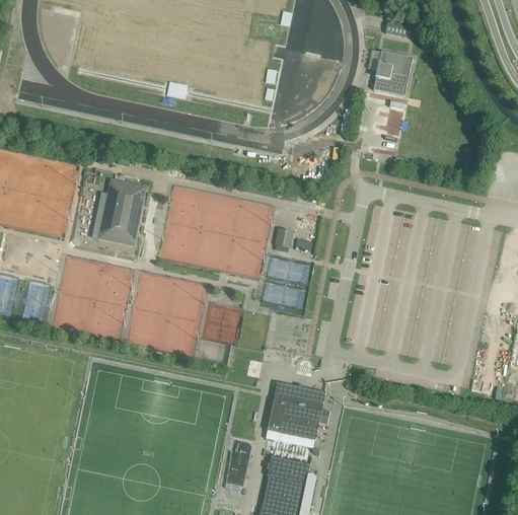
[(412,24),(386,19),(384,32),(410,38),(412,24)]
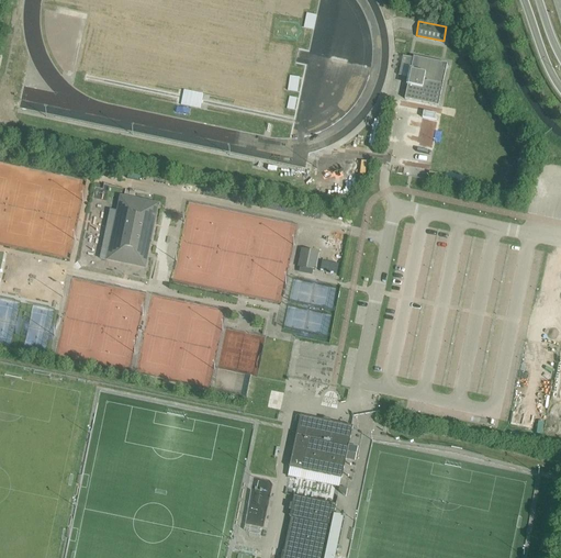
[(408,75),(404,96),(437,103),(446,60),(413,54),(412,55),(402,53),(397,73),(408,75)]
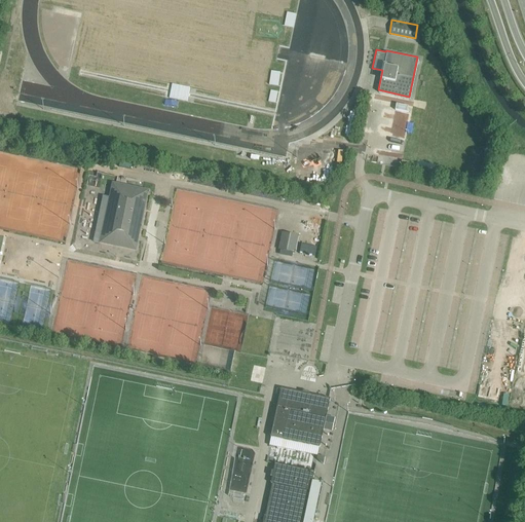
[(185,98),(186,92),(187,85),(172,82),(169,94),(185,98)]
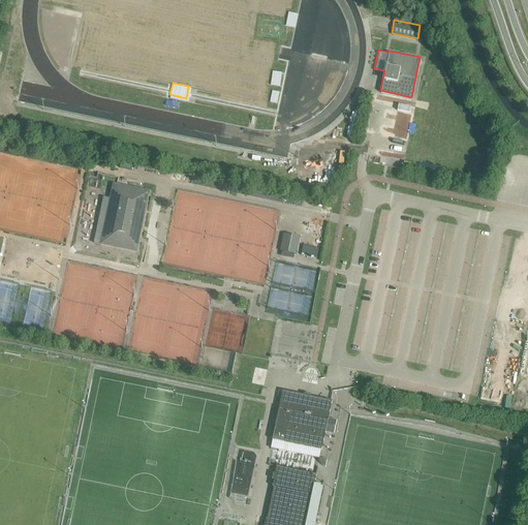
[(398,101),(396,109),(408,112),(410,104),(398,101)]
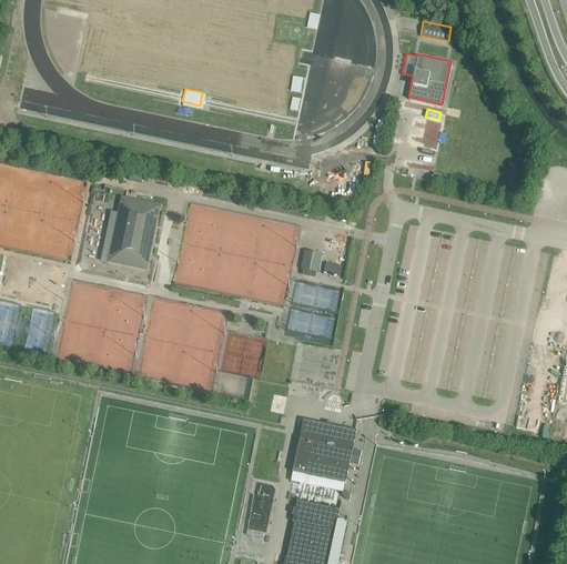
[(97,188),(95,200),(107,202),(109,190),(97,188)]
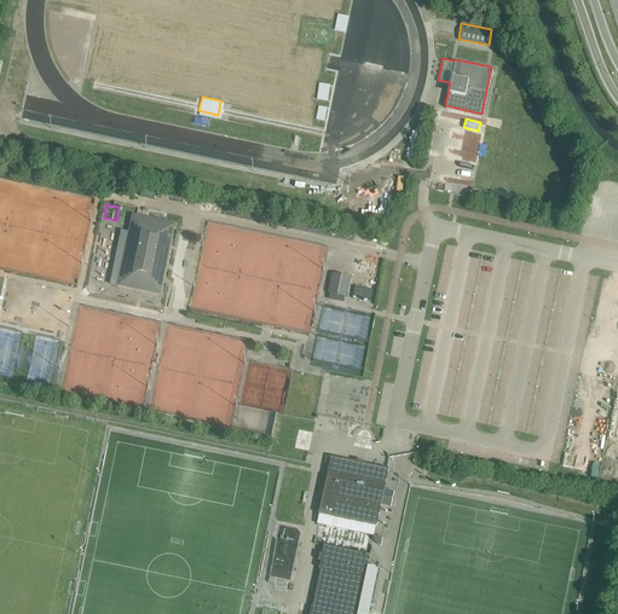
[(165,242),(169,243),(174,221),(132,212),(127,233),(131,235),(123,268),(121,268),(117,282),(132,284),(132,282),(156,287),(165,242)]
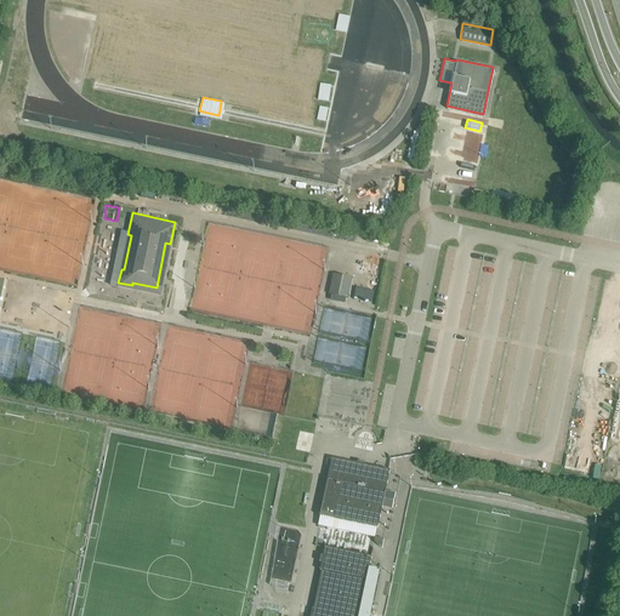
[(328,291),(331,291),(330,296),(345,298),(345,295),(347,295),(351,275),(333,272),(328,291)]
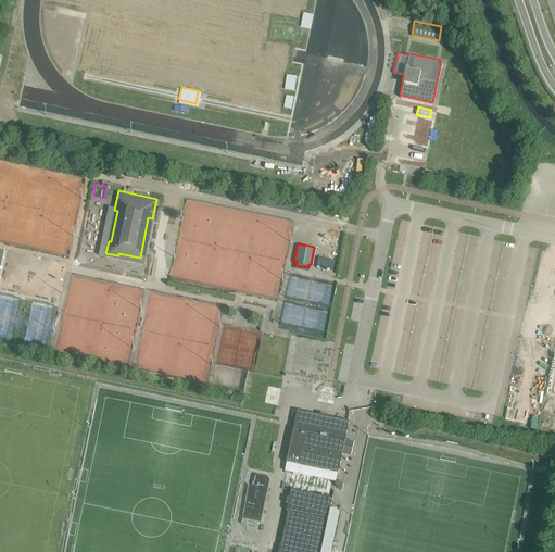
[(341,452),(344,437),(348,418),(297,408),(285,460),(337,471),(341,452)]
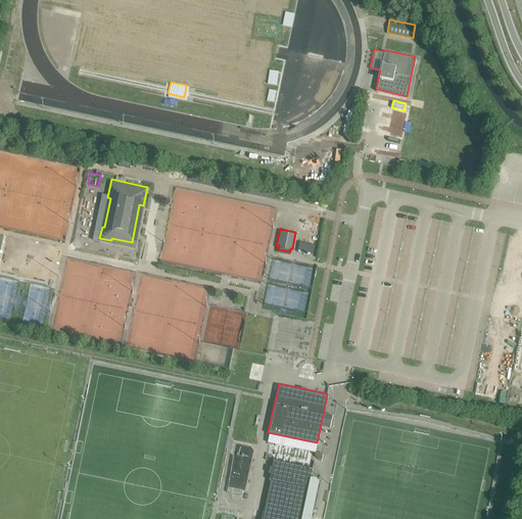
[(324,411),(321,425),(327,426),(327,424),(329,413),(329,412),(324,411)]
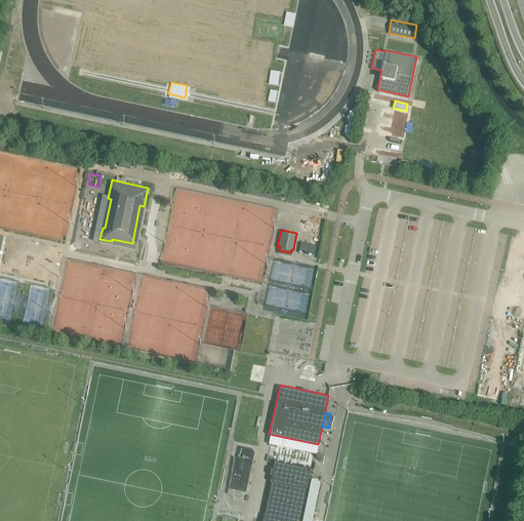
[(271,480),(262,520),(310,520),(303,519),(304,514),(314,516),(321,480),(311,477),(313,468),(274,459),(274,461),(270,480),(271,480)]
